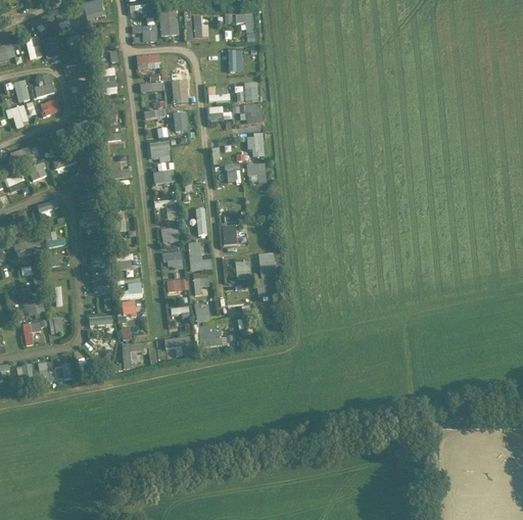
[(88,18),(94,16),(93,10),(104,8),(101,0),(84,0),(88,18)]
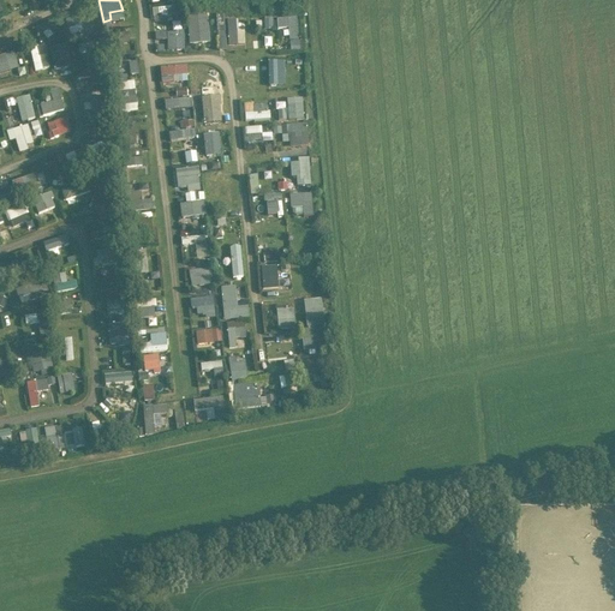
[(165,7),(166,13),(181,11),(179,0),(153,0),(154,9),(165,7)]
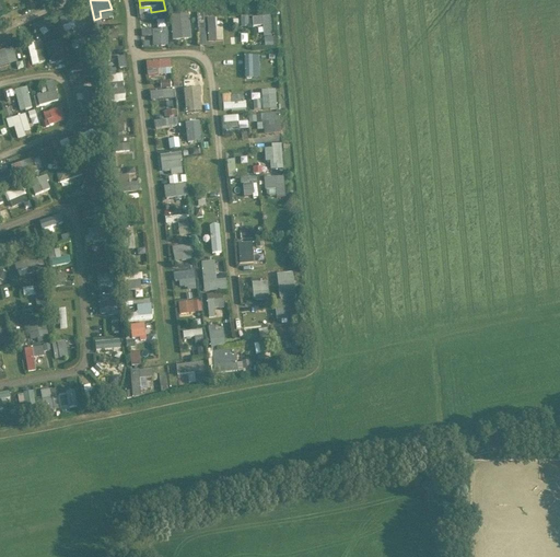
[(59,11),(62,19),(65,18),(67,25),(77,21),(79,27),(86,24),(78,3),(59,11)]
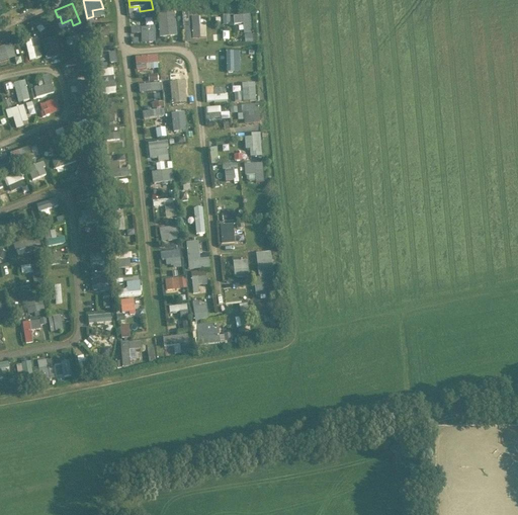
[(176,34),(174,12),(159,13),(161,35),(176,34)]
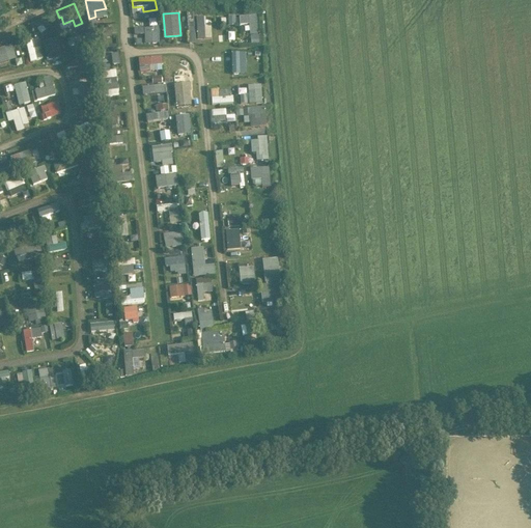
[(256,14),(239,15),(240,23),(249,22),(250,32),(257,31),(256,14)]
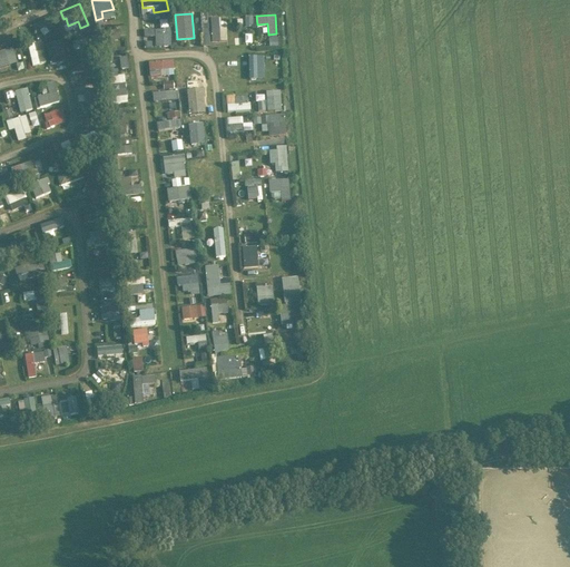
[(227,39),(226,28),(220,28),(220,17),(210,17),(212,40),(227,39)]
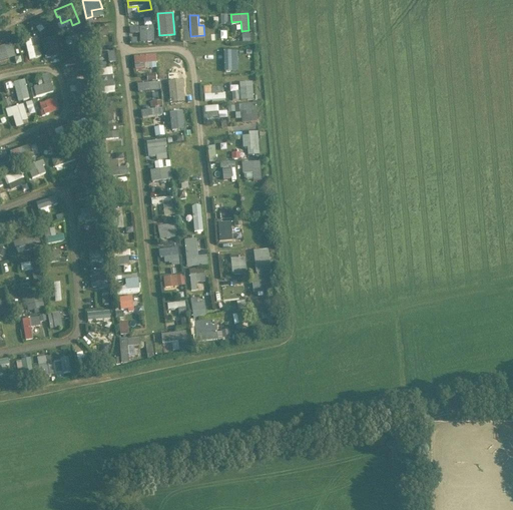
[(249,32),(241,33),(242,41),(250,40),(249,32)]
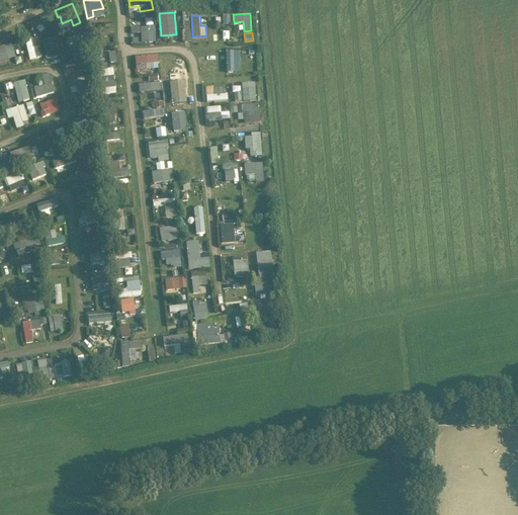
[(41,55),(37,36),(25,39),(29,59),(35,57),(35,56),(41,55)]
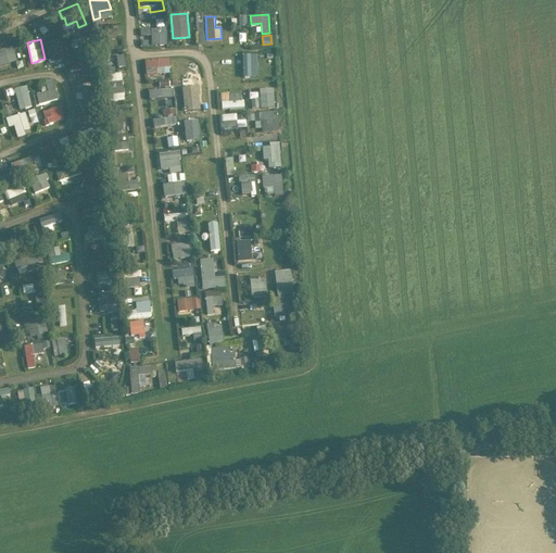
[(49,62),(63,59),(62,52),(63,51),(60,39),(45,42),(49,62)]
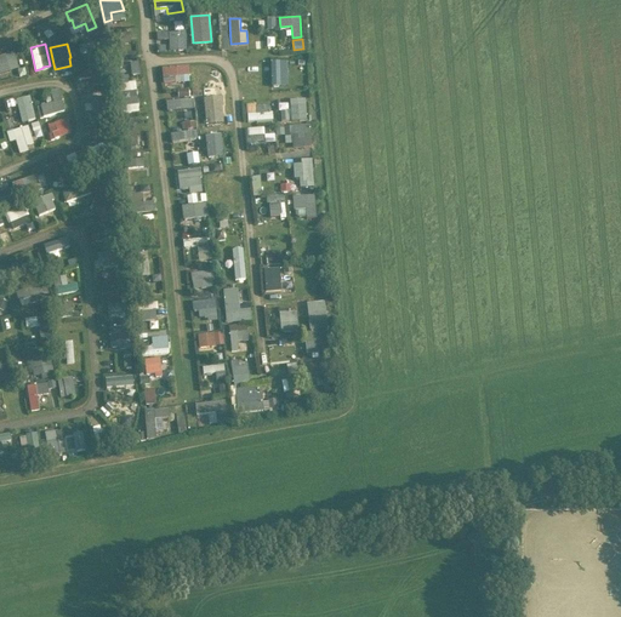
[(0,72),(15,67),(10,52),(0,55),(0,72)]
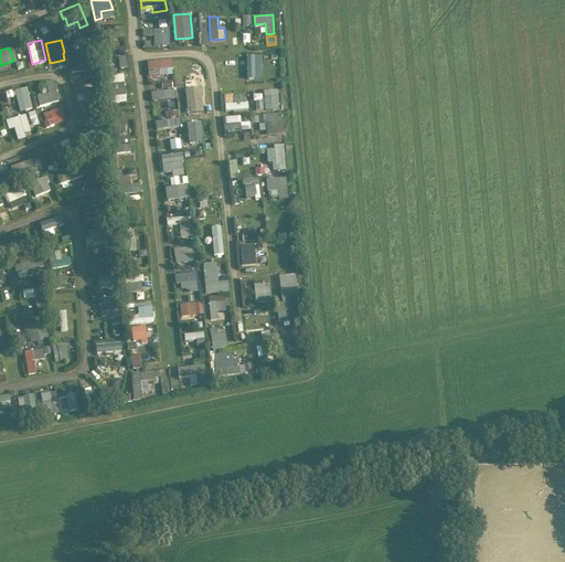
[(246,76),(263,76),(262,53),(245,54),(246,76)]
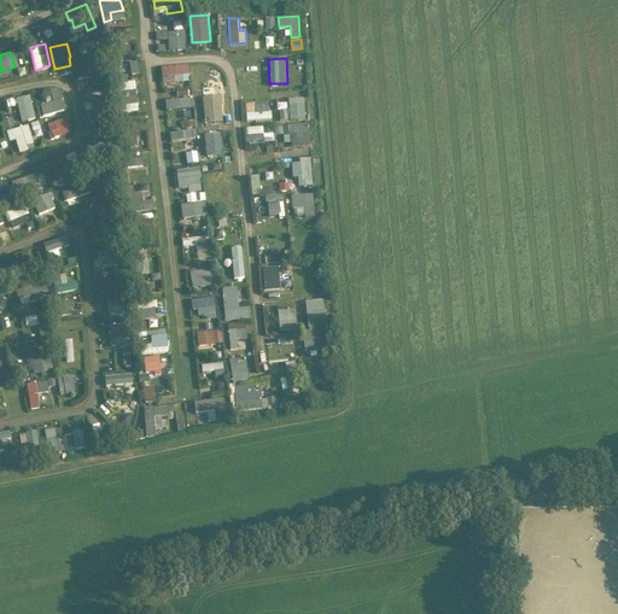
[(182,74),(188,74),(188,64),(161,66),(162,75),(163,75),(164,81),(175,80),(174,74),(182,74)]
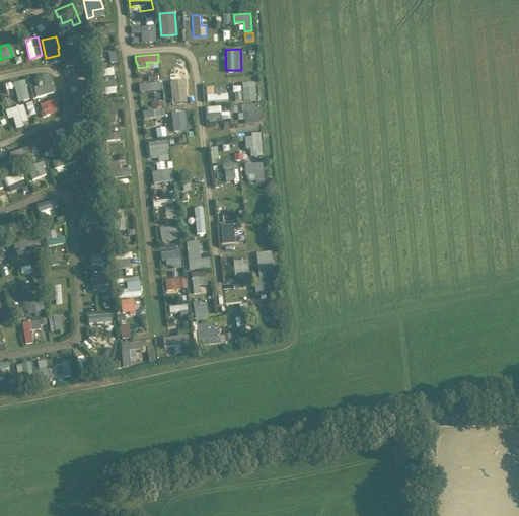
[(116,91),(116,90),(113,67),(107,68),(106,62),(97,63),(98,69),(97,69),(98,76),(97,77),(98,88),(101,88),(102,93),(116,91)]
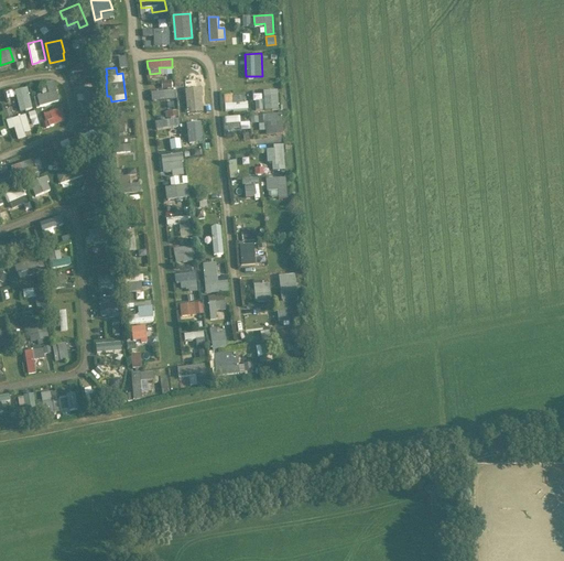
[(171,78),(161,79),(162,87),(172,86),(171,78)]
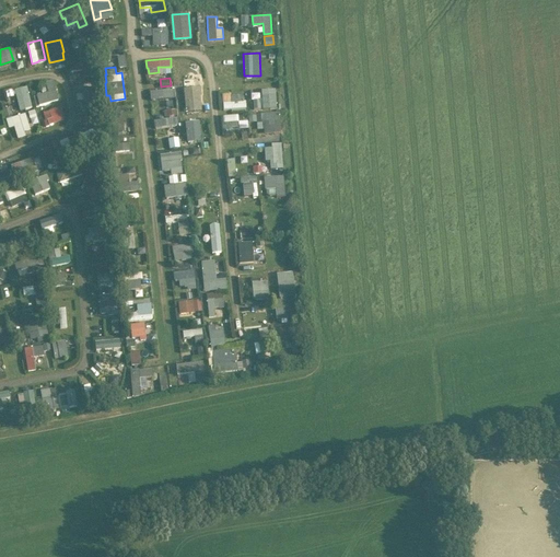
[(58,99),(53,80),(45,81),(48,91),(34,95),(36,105),(58,99)]
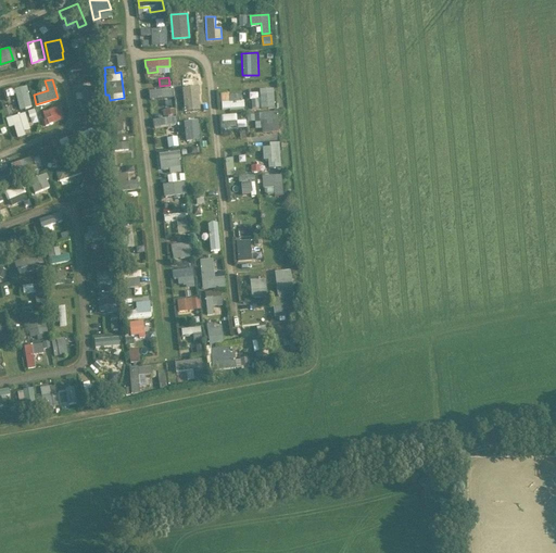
[(15,86),(19,108),(32,105),(28,85),(15,86)]
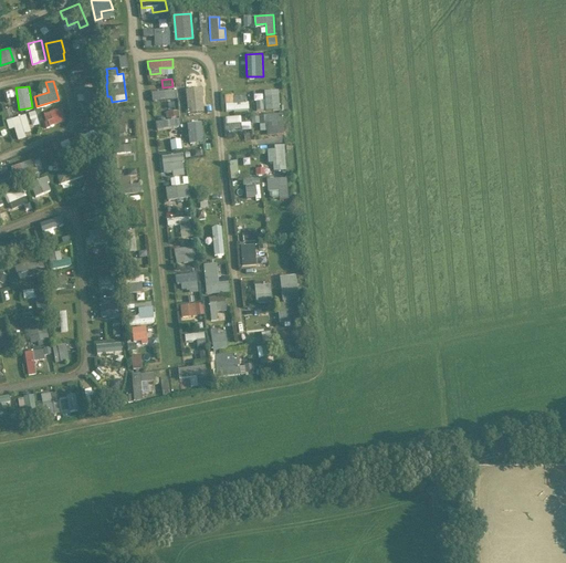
[(81,102),(82,111),(101,107),(97,86),(87,87),(90,101),(81,102)]
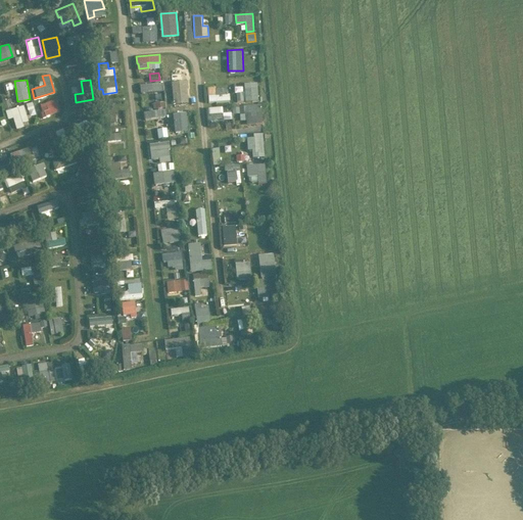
[(181,82),(172,83),(174,103),(188,101),(186,86),(188,84),(187,82),(185,80),(183,80),(181,82)]
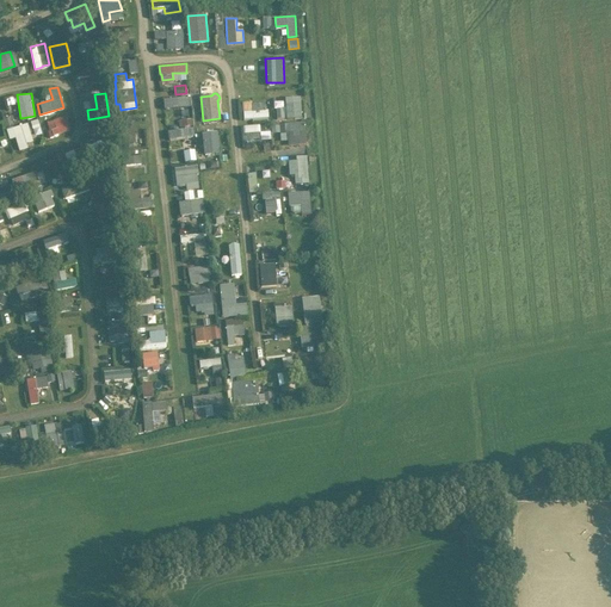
[(285,106),(287,116),(287,117),(302,116),(300,95),(285,97),(285,106)]
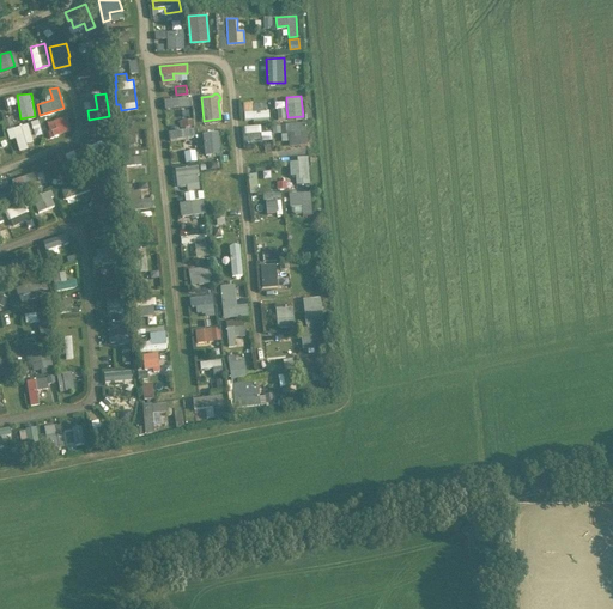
[(165,107),(193,105),(192,97),(165,98),(165,107)]
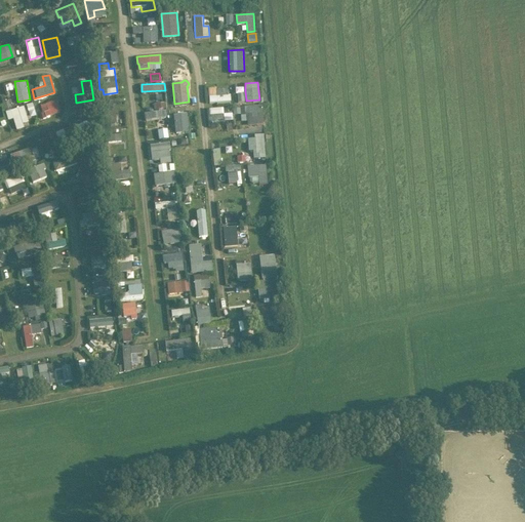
[(208,87),(208,89),(208,95),(209,95),(209,101),(231,99),(230,93),(228,93),(227,87),(216,88),(216,86),(208,87)]
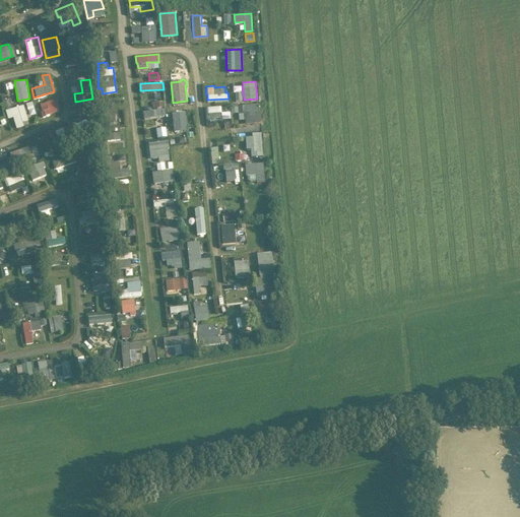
[(43,116),(60,110),(56,98),(40,104),(43,110),(41,111),(43,116)]
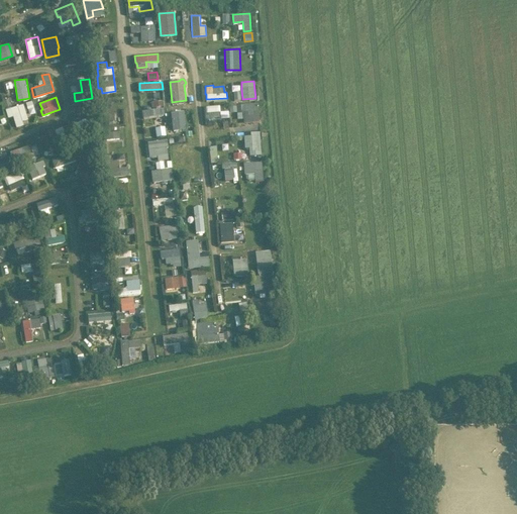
[(25,101),(27,108),(33,106),(31,100),(25,101)]
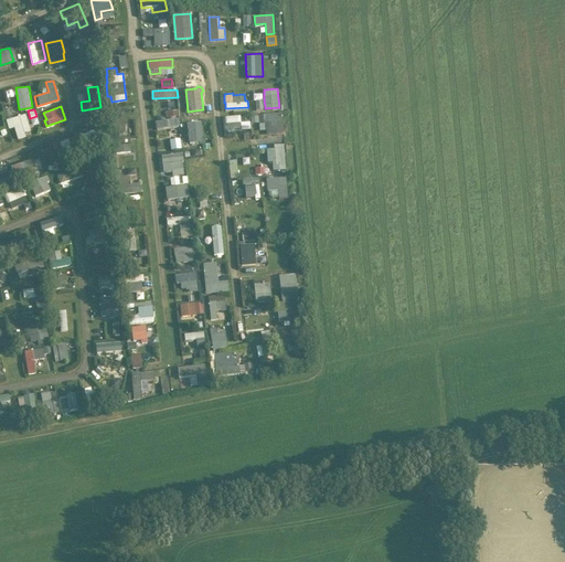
[(281,112),(266,113),(268,133),(283,131),(281,112)]
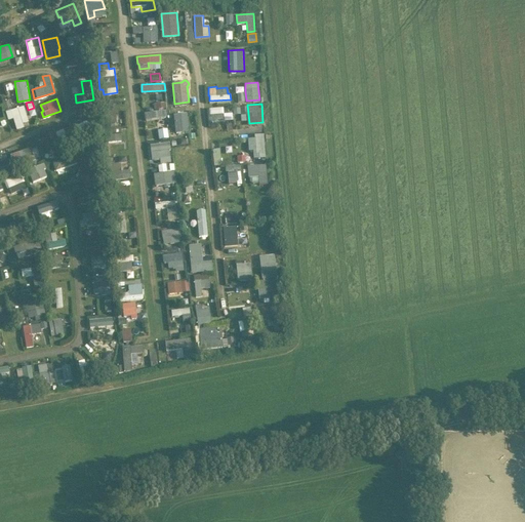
[(24,106),(5,111),(8,119),(13,118),(16,129),(24,126),(23,122),(29,121),(24,106)]
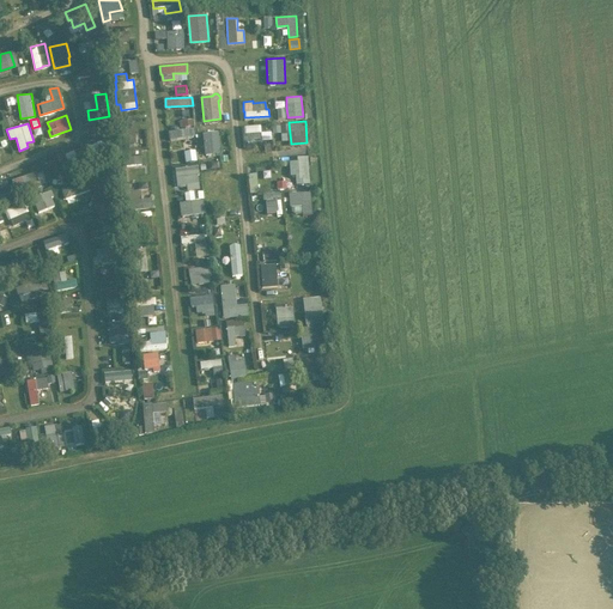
[(243,139),(271,138),(271,123),(243,125),(243,139)]
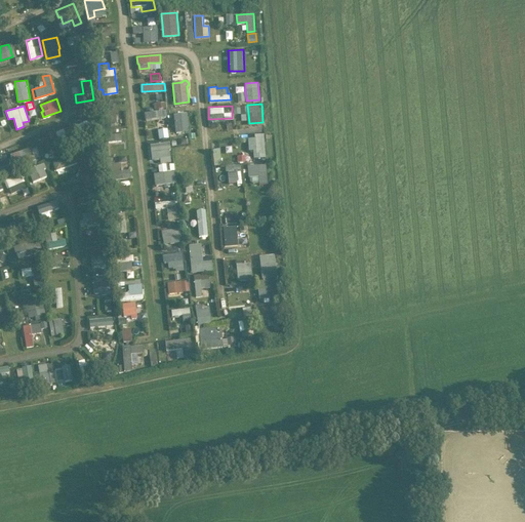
[(103,124),(116,123),(114,108),(101,109),(103,124)]
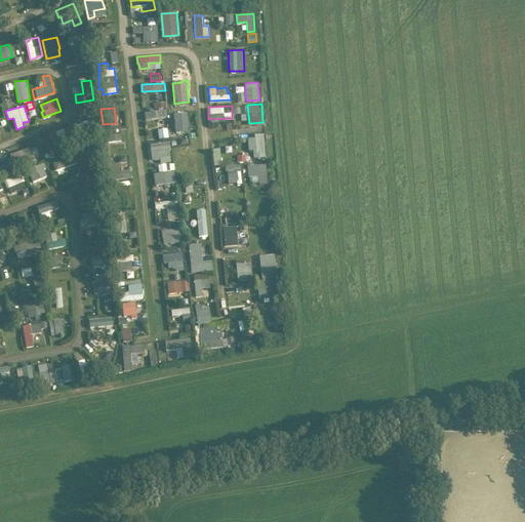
[(145,111),(146,118),(167,116),(166,109),(145,111)]
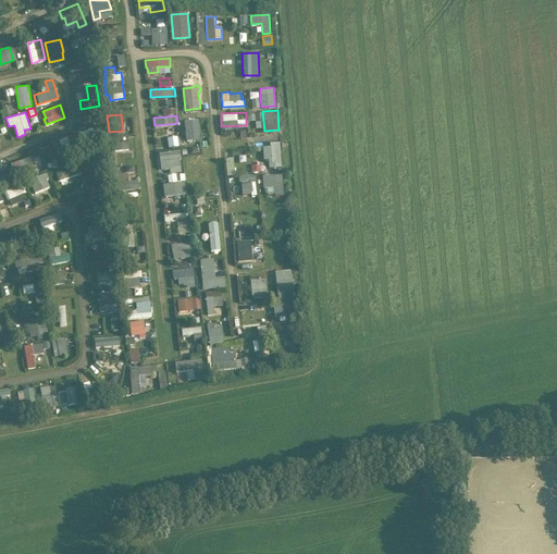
[(184,121),(186,139),(193,139),(193,134),(199,134),(198,119),(184,121)]
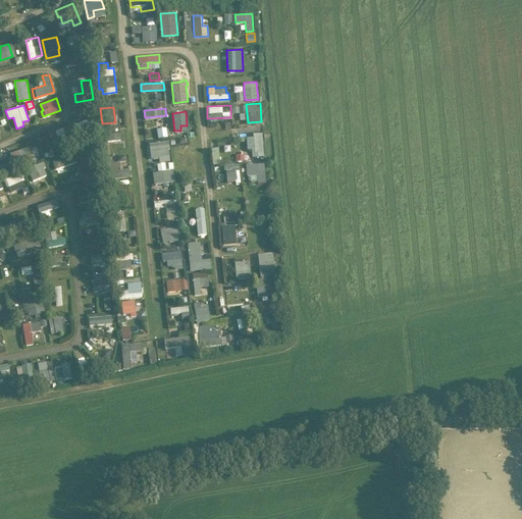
[(81,139),(96,132),(92,121),(88,123),(87,119),(77,122),(81,132),(79,133),(81,139)]
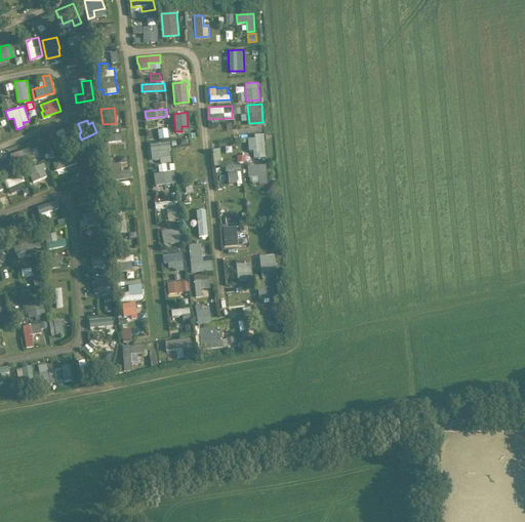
[(110,134),(110,141),(121,139),(120,127),(106,128),(106,134),(110,134)]
